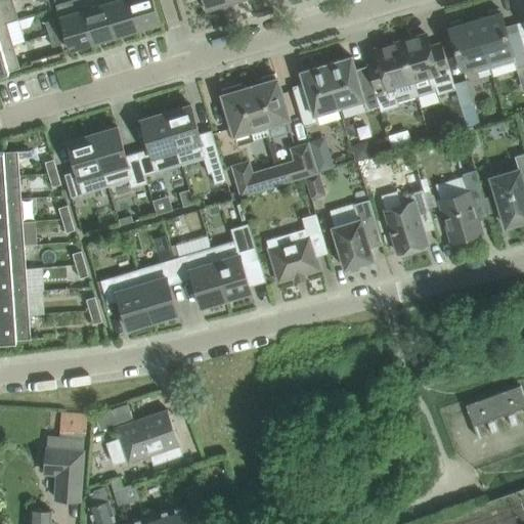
[(0,0),(0,25),(18,19),(12,0),(0,0)]
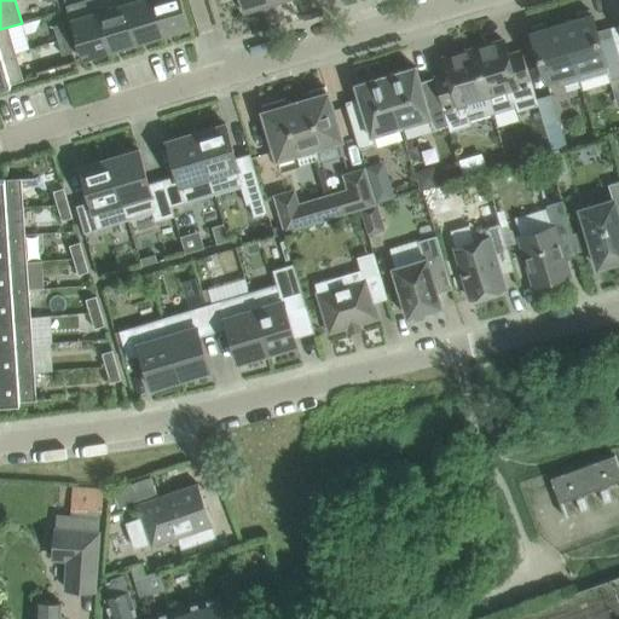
[(82,61),(110,52),(94,0),(85,0),(67,6),(82,61)]
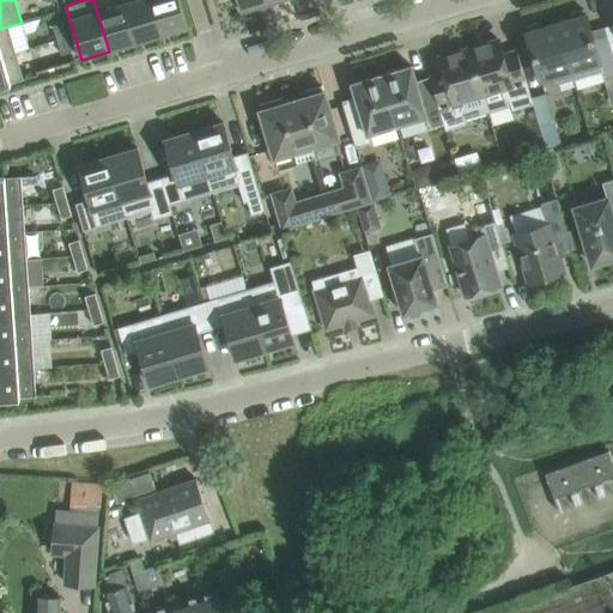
[(135,43),(121,0),(93,0),(109,52),(135,43)]
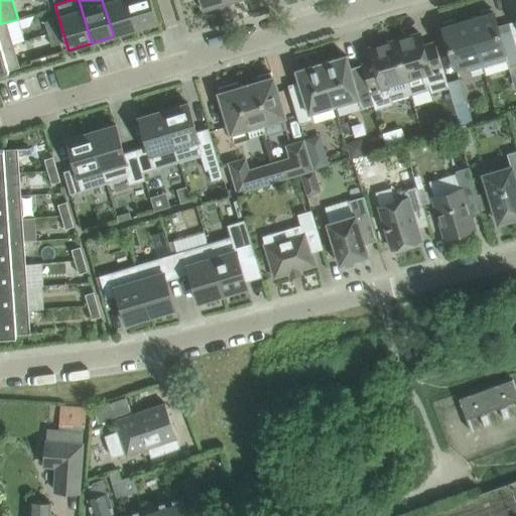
[(102,0),(114,36),(135,30),(126,0),(102,0)]
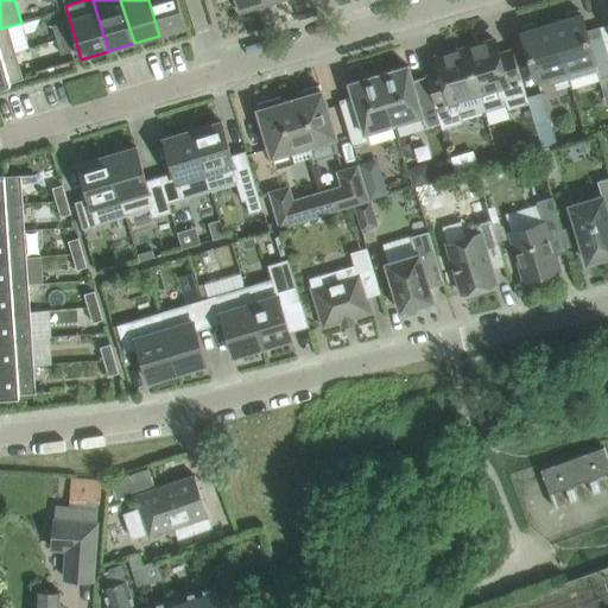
[(178,0),(149,0),(159,36),(187,27),(178,0)]
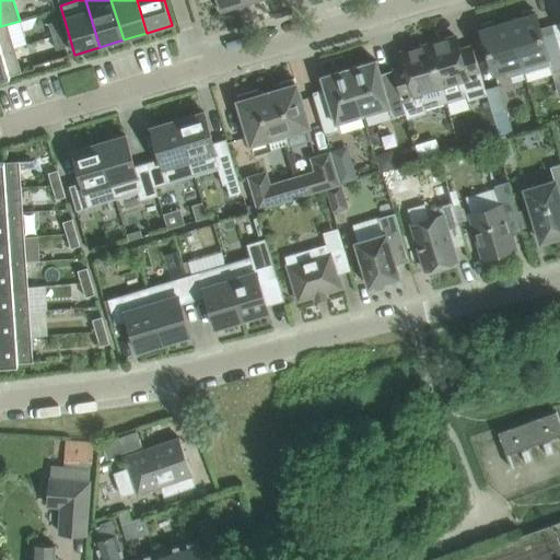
[(199,0),(200,3),(210,0),(217,0),(220,11),(245,3),(243,0),(199,0)]
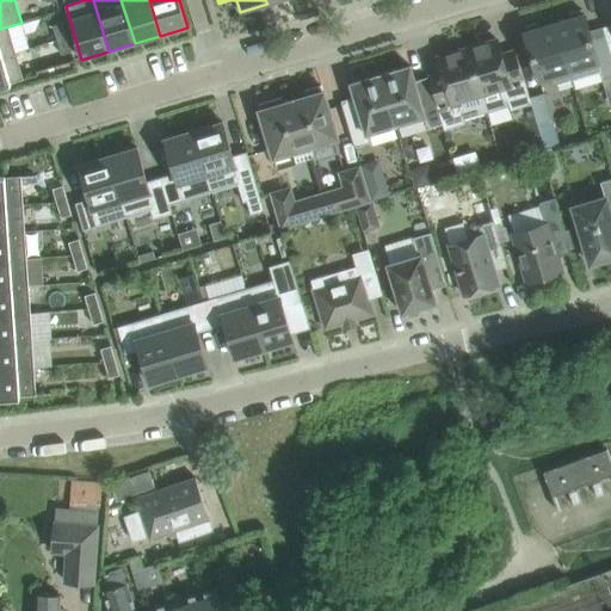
[(568,19),(554,23),(572,80),(591,74),(588,66),(597,63),(602,80),(610,76),(610,54),(605,35),(591,38),(584,14),(582,14),(581,10),(567,14),(568,19)]
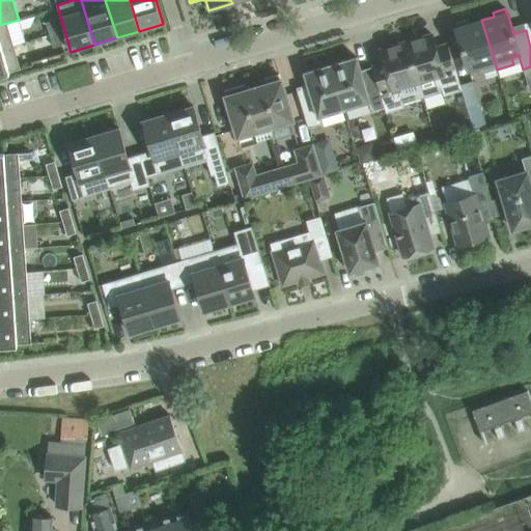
[(0,50),(14,46),(7,24),(19,21),(19,20),(0,25),(0,50)]
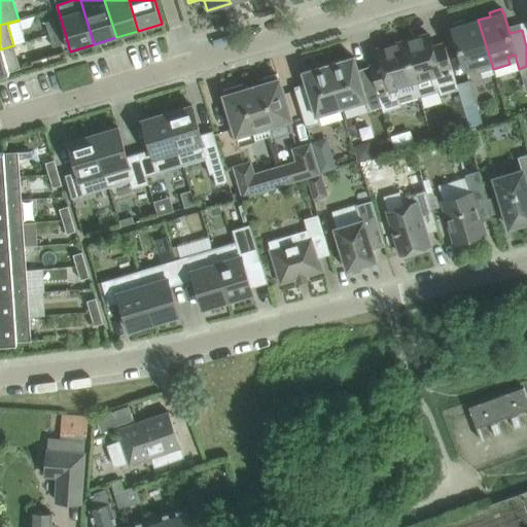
[(55,20),(45,23),(49,35),(58,32),(55,20)]
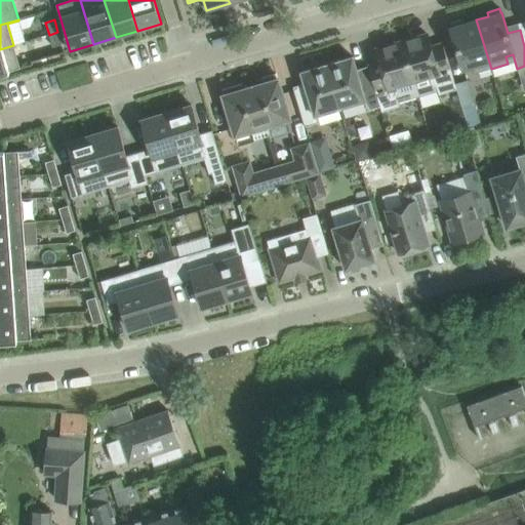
[(491,69),(476,19),(463,24),(462,19),(450,23),(451,27),(450,28),(463,70),(473,67),(475,74),(491,69)]
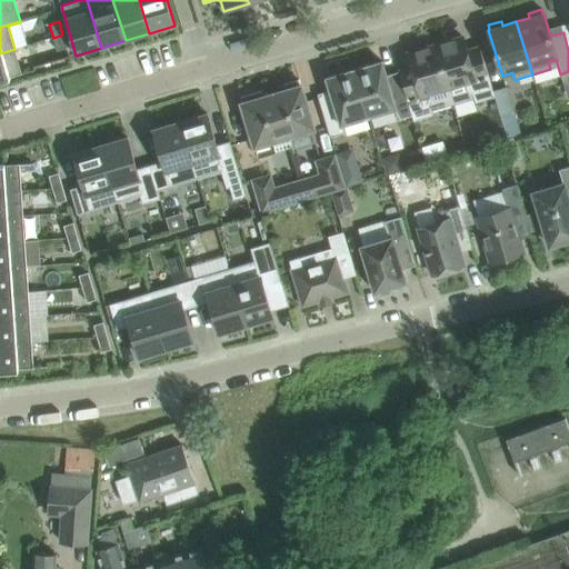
[(67,48),(62,35),(53,38),(58,51),(67,48)]
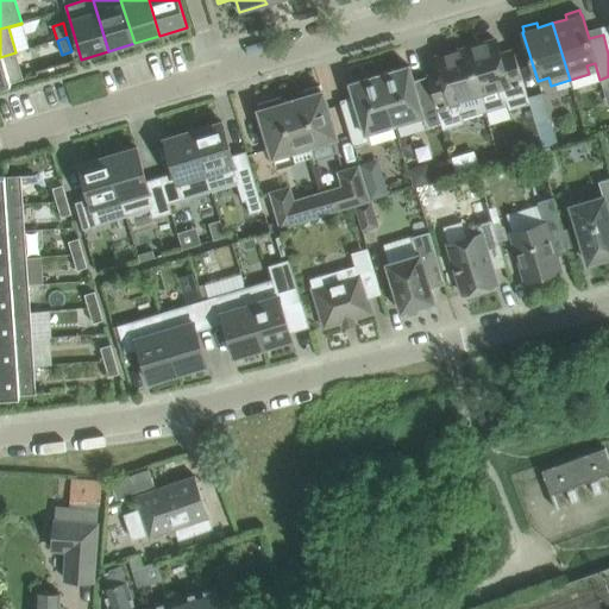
[(495,41),(466,49),(479,94),(485,112),(508,106),(509,110),(528,105),(529,104),(527,98),(514,51),(500,55),(495,41)]
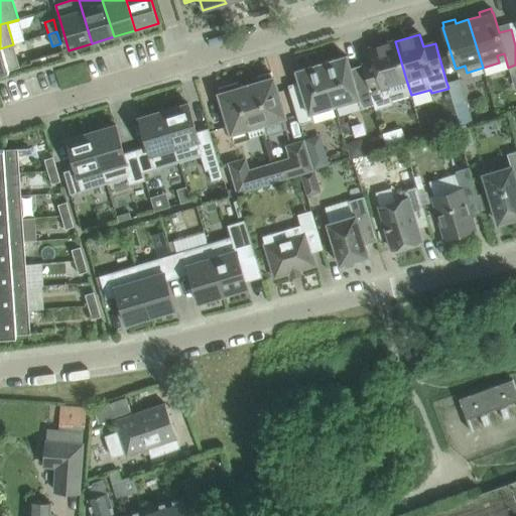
[(377,75),(366,79),(368,85),(374,104),(375,110),(392,105),(391,101),(411,95),(406,80),(395,41),(370,48),(377,75)]
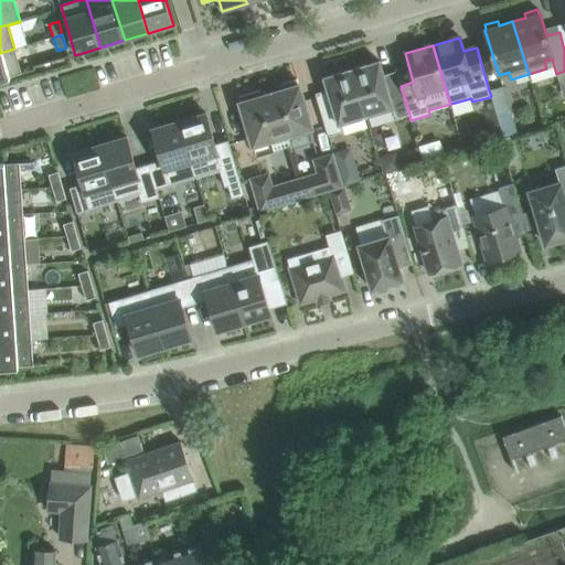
[(21,72),(14,49),(0,53),(0,80),(22,74),(21,72)]
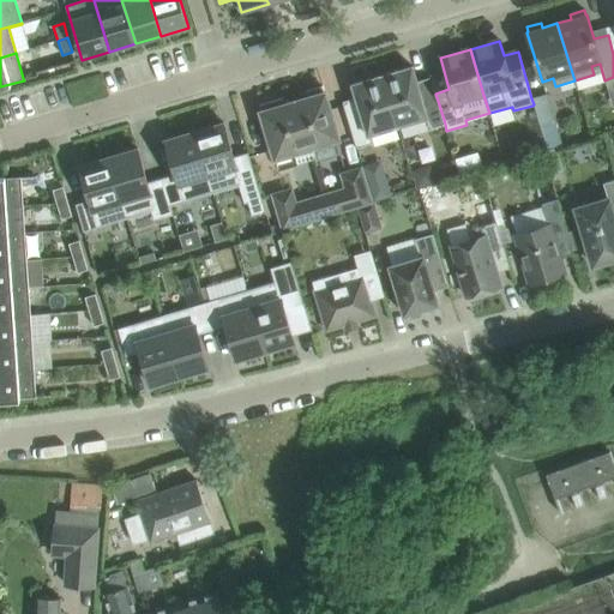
[(413,66),(383,76),(397,126),(409,122),(411,124),(422,121),(423,118),(426,118),(432,127),(445,124),(438,101),(435,94),(432,80),(433,80),(432,77),(417,82),(413,66)]
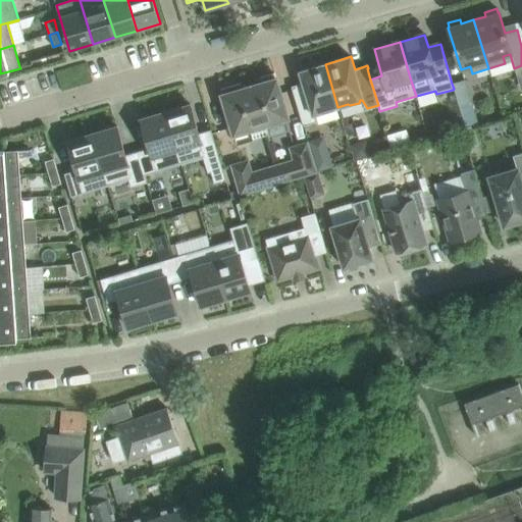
[(337,107),(325,64),(300,71),(303,84),(292,87),(303,125),(316,121),(314,114),(337,107)]
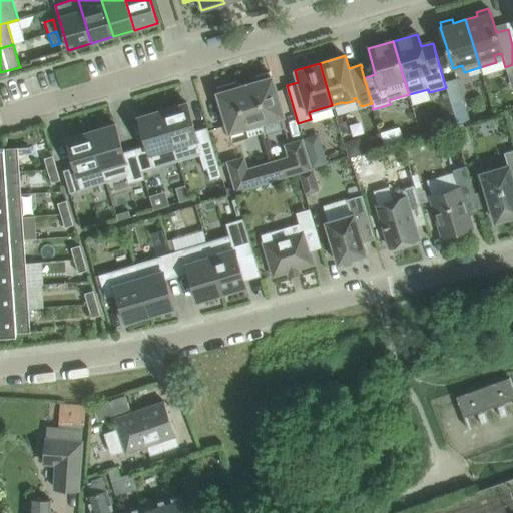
[(257,81),(248,84),(261,123),(284,116),(272,77),(270,72),(255,76),(257,81)]
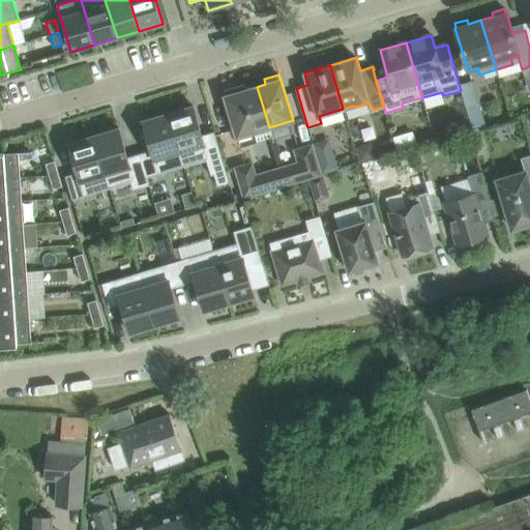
[(269,127),(257,87),(245,90),(244,85),(224,91),(226,96),(239,143),(241,147),(257,142),(254,131),(269,127)]
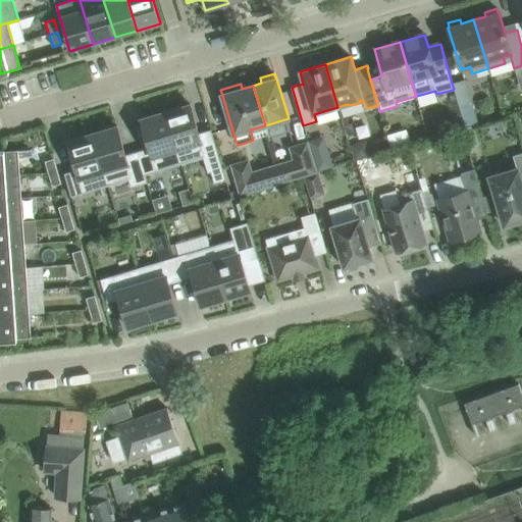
[(472,102),(458,106),(465,128),(473,125),(478,124),(472,102)]
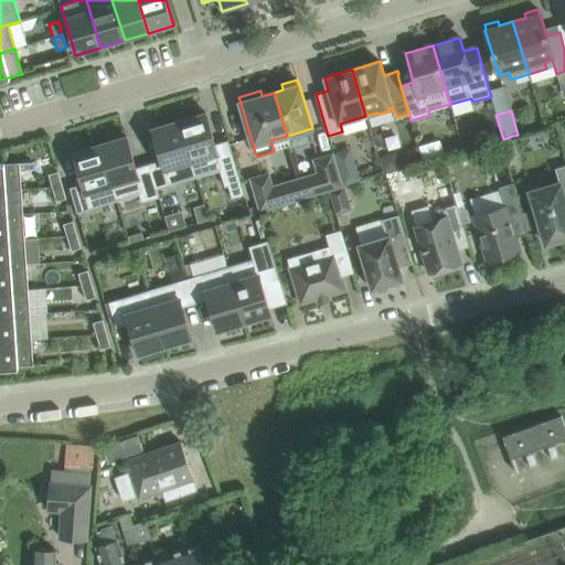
[(205,113),(179,121),(195,178),(220,170),(225,188),(228,187),(232,200),(245,196),(235,166),(227,140),(214,145),(205,113)]
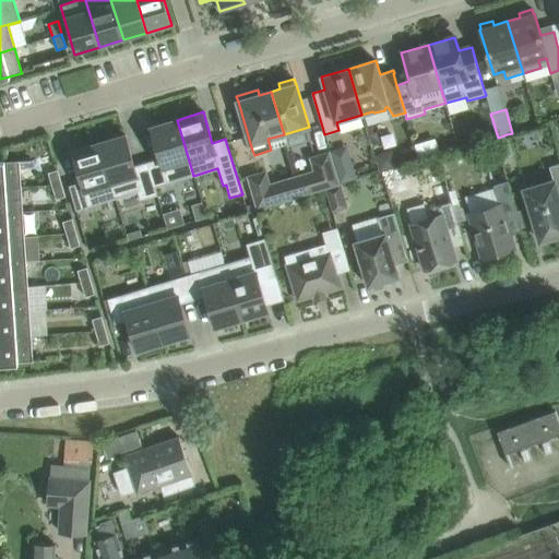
[(159,158),(147,163),(154,188),(155,188),(193,176),(177,120),(151,128),(159,158)]
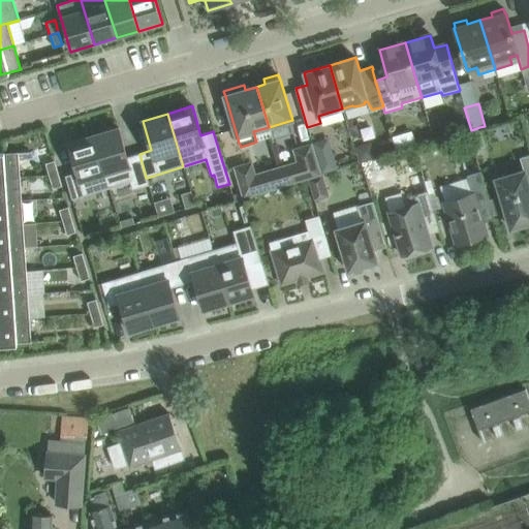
[(467,131),(472,150),(485,146),(479,127),(471,130),(467,131)]
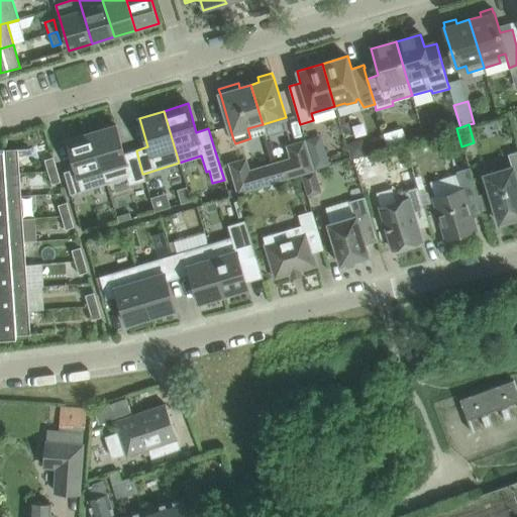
[(115,125),(91,132),(107,184),(127,178),(129,186),(145,181),(143,174),(142,174),(136,150),(124,153),(115,125)]
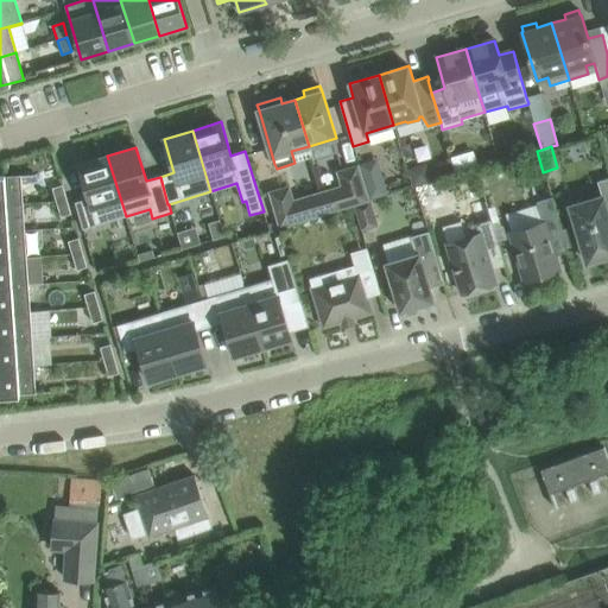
[(126,216),(107,156),(78,164),(89,198),(75,202),(83,229),(126,216)]
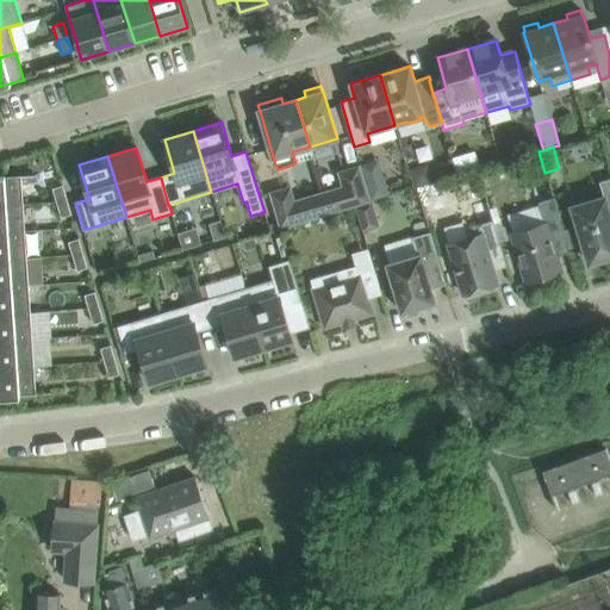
[(343,187),(332,190),(340,212),(355,207),(371,201),(360,167),(338,173),(343,187)]
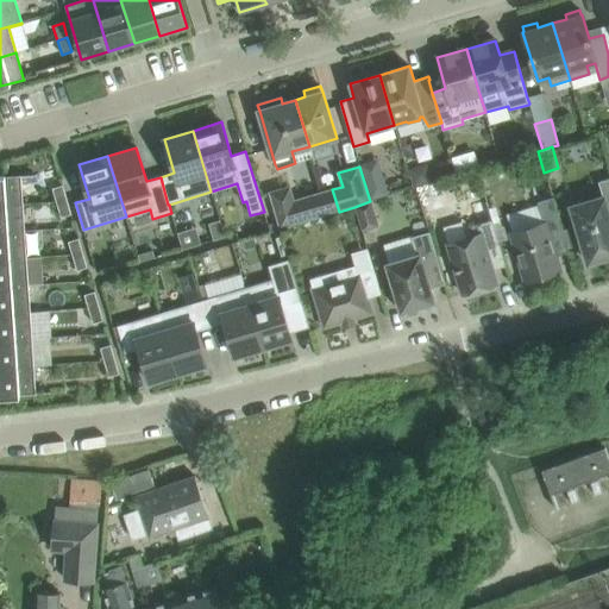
[(0,205),(23,203),(20,176),(0,177),(0,205)]
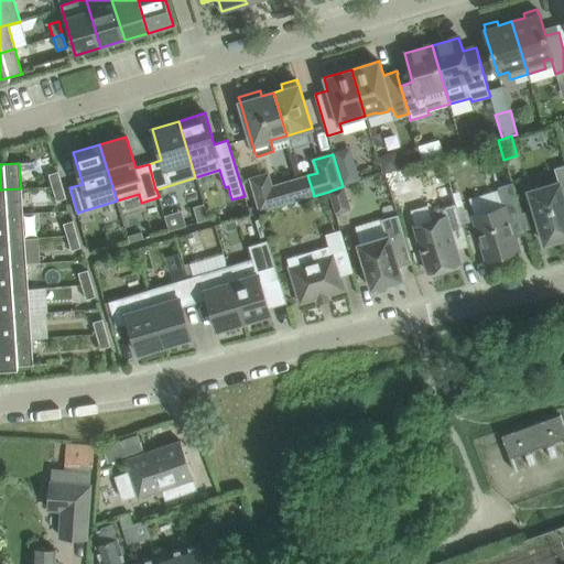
[(556,180),(528,188),(544,243),(563,238),(563,165),(553,169),(556,180)]
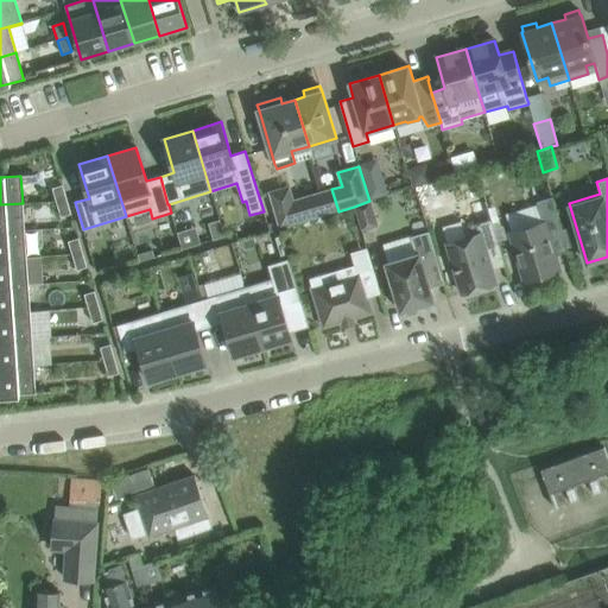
[(423,214),(445,207),(438,183),(416,190),(423,214)]
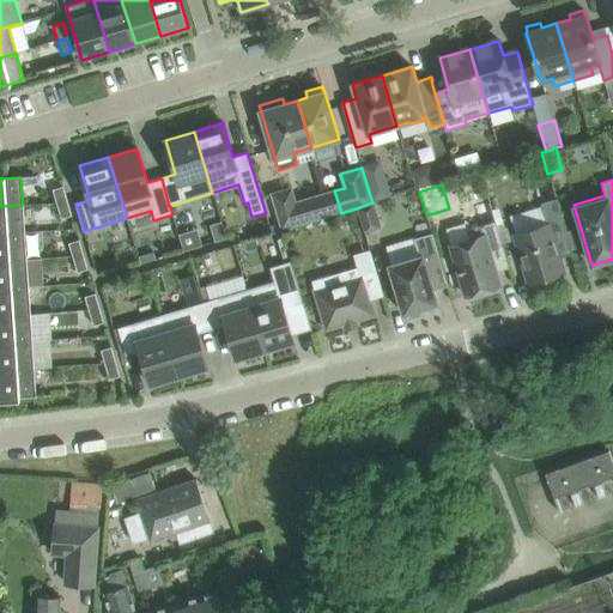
[(67,201),(62,187),(53,189),(58,204),(67,201)]
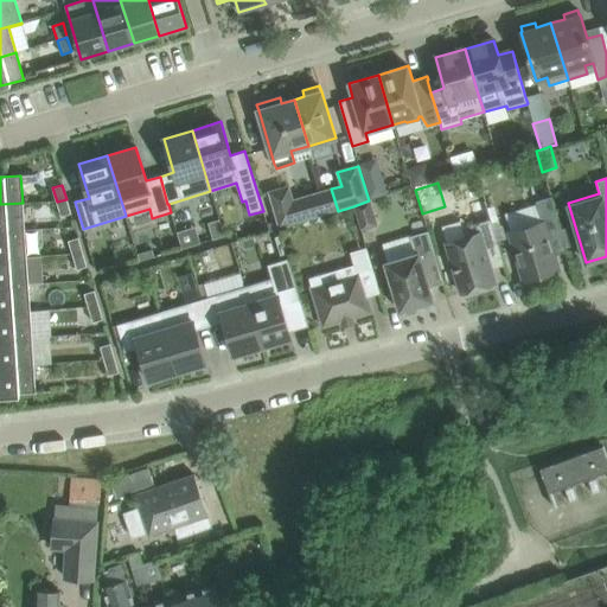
[(268,192),(273,210),(279,228),(338,211),(331,189),(289,202),(286,187),(268,192)]
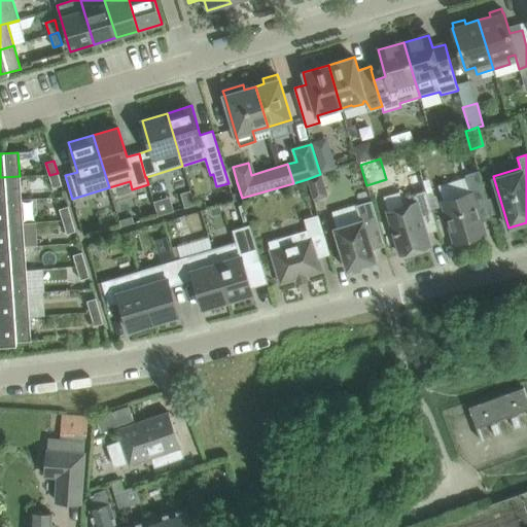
[(469,192),(442,201),(455,244),(485,235),(475,202),(486,199),(478,171),(464,175),(465,177),(469,192)]
